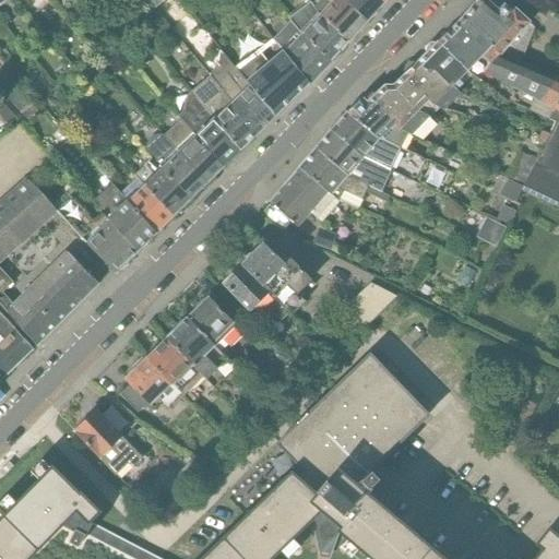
[(348,42),(366,22),(345,0),(308,0),(312,4),(348,42)]
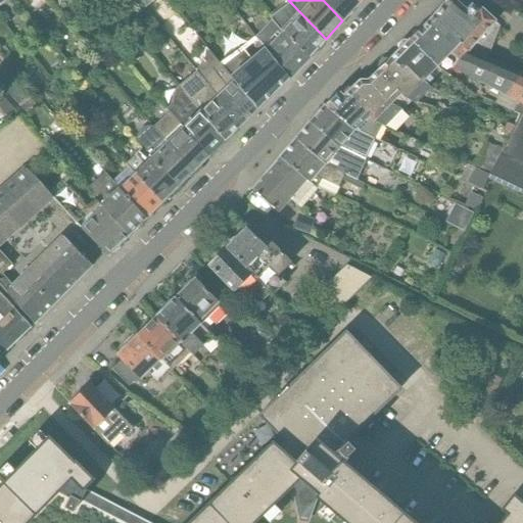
[(323,0),(342,20),(361,0),(360,0),(323,0)]
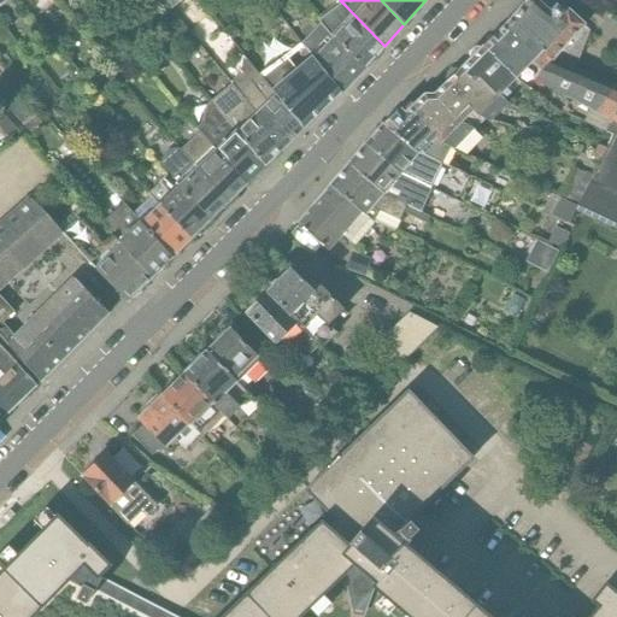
[(539,46),(553,59),(585,27),(566,10),(564,13),(557,6),(551,13),(535,0),(528,0),(505,27),(523,42),(522,42),(533,53),(539,46)]
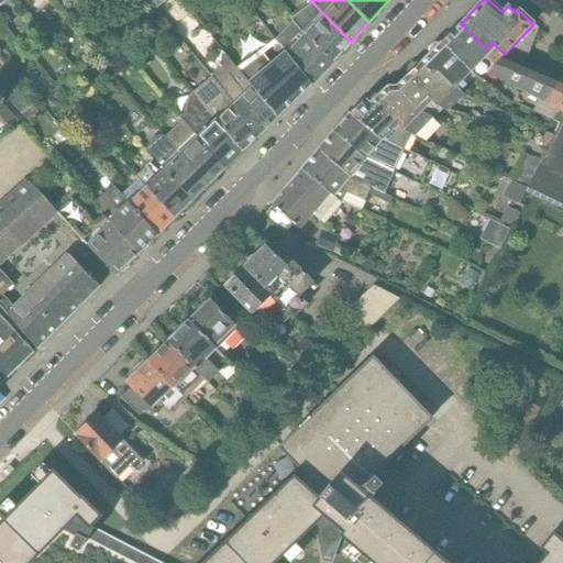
[(332,62),(351,42),(315,4),(302,19),(302,18),(296,24),(305,34),(331,64),(332,62)]
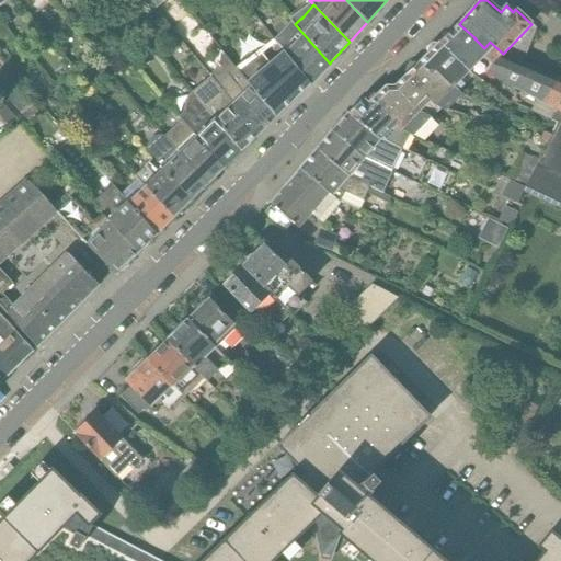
[(147,39),(153,47),(174,31),(165,23),(147,39)]
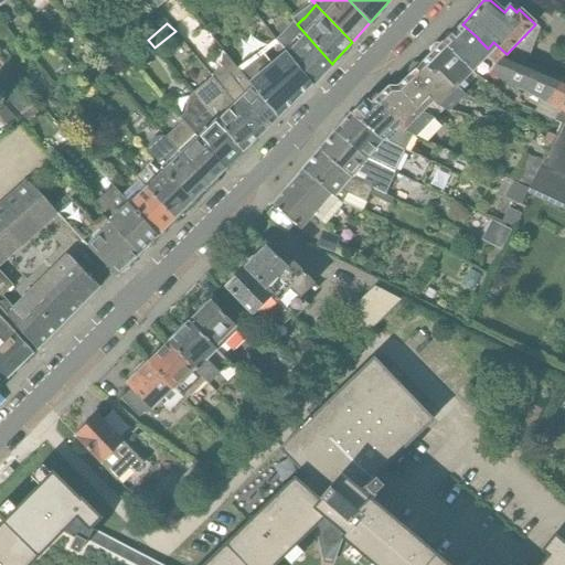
[(118,38),(125,48),(142,32),(136,24),(118,38)]
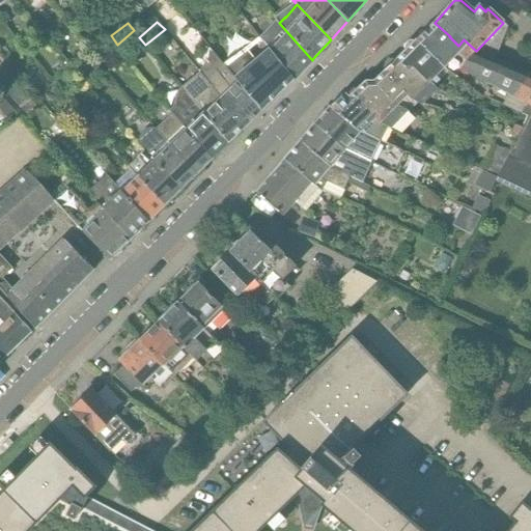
[(465,61),(476,51),(464,39),(458,46),(449,36),(450,36),(435,23),(429,28),(428,27),(417,38),(445,67),(457,54),(465,61)]
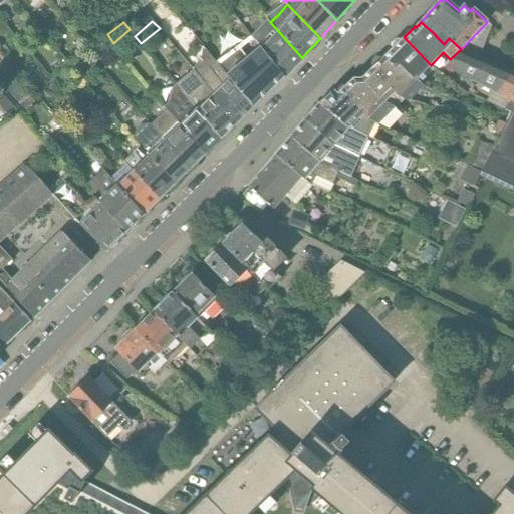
[(284,77),(302,58),(278,31),(261,48),(284,77)]
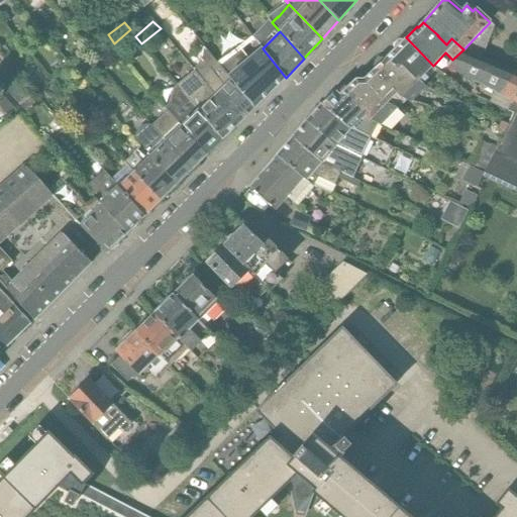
[(425,74),(433,66),(406,37),(405,38),(404,40),(403,39),(399,39),(394,43),(394,47),(395,48),(391,54),(423,85),(428,78),(425,74)]
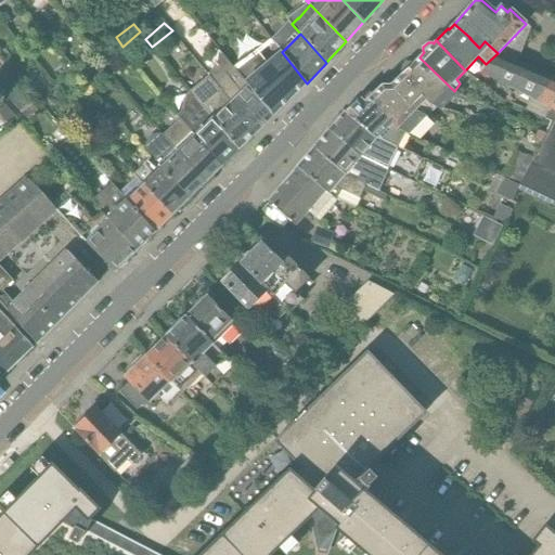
[(273,117),(235,69),(219,50),(215,64),(217,67),(207,75),(208,76),(256,133),(273,117)]
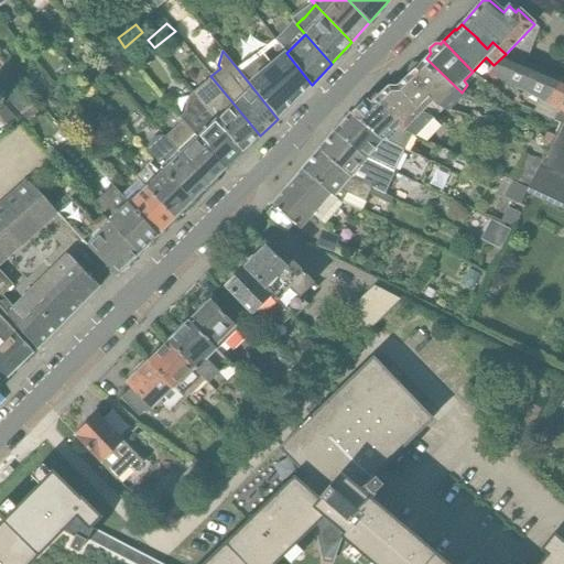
[(278,119),(312,85),(286,53),(284,51),(271,63),(261,53),(239,71),(278,119)]
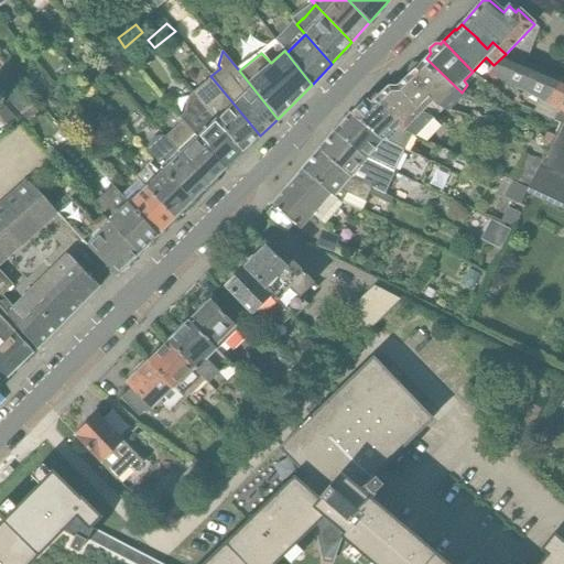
[(563,78),(527,64),(506,54),(494,65),(488,74),(559,112),(554,121),(560,123),(549,148),(543,160),(528,190),(563,206),(563,78)]
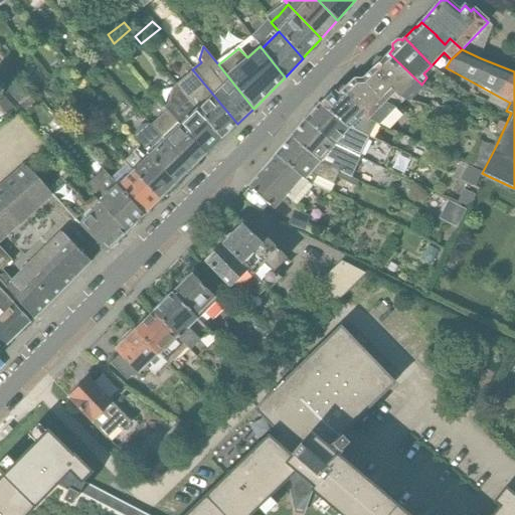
[(423,88),(421,84),(389,53),(383,59),(382,58),(378,58),(373,62),(373,66),(374,67),(363,79),(395,110),(404,100),(409,102),(423,88)]
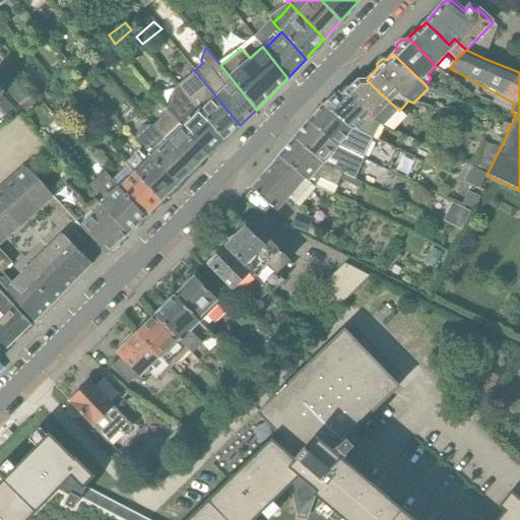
[(222,141),(240,125),(195,71),(178,85),(190,101),(222,141)]
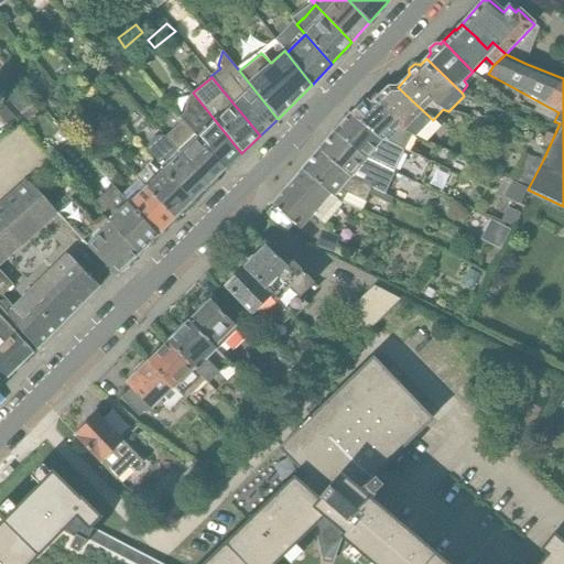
[(416,138),(433,120),(398,87),(388,86),(378,97),(380,99),(377,102),(405,132),(411,136),(416,138)]
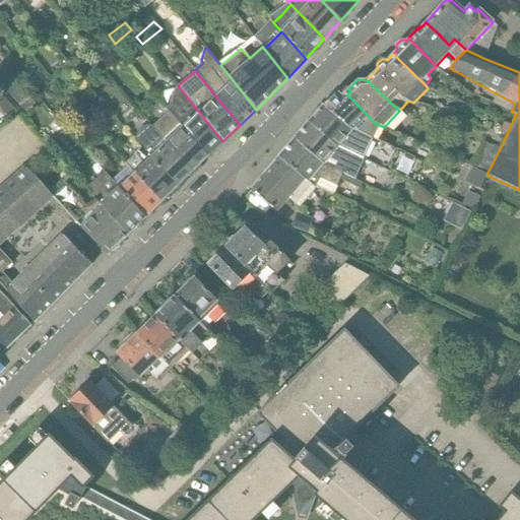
[(373,138),(379,125),(374,122),(347,94),(343,100),(336,92),(323,104),(350,127),(367,136),(373,138)]
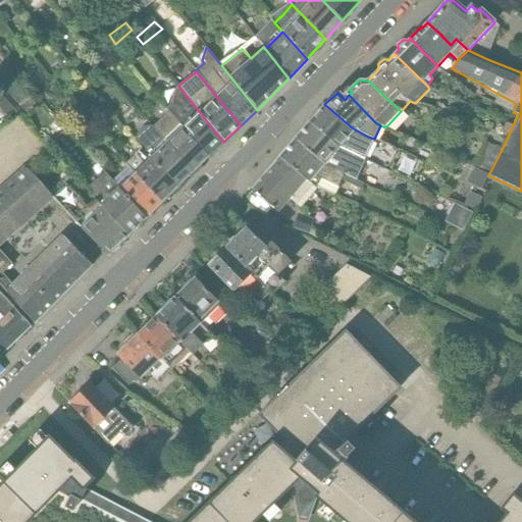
[(0,121),(6,117),(15,109),(5,98),(0,102),(0,121)]
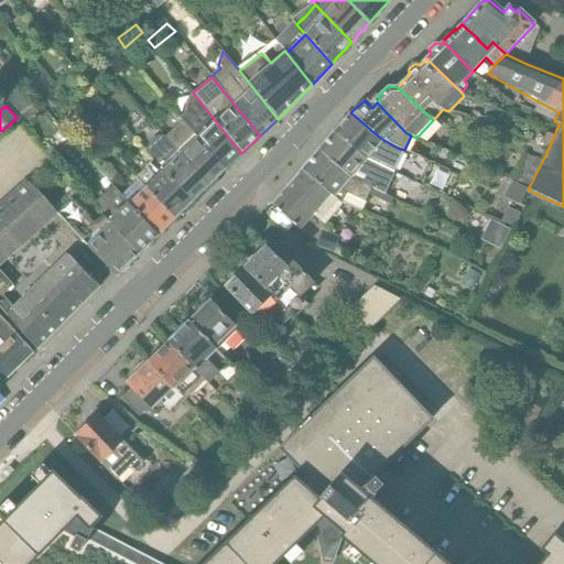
[(226,169),(241,153),(206,109),(188,127),(184,121),(182,123),(226,169)]
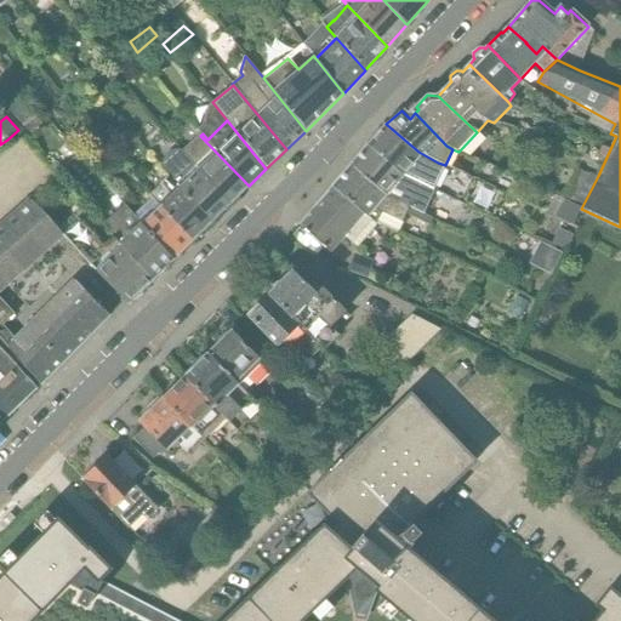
[(445,165),(438,163),(419,152),(386,124),(369,143),(404,175),(434,189),(445,165)]
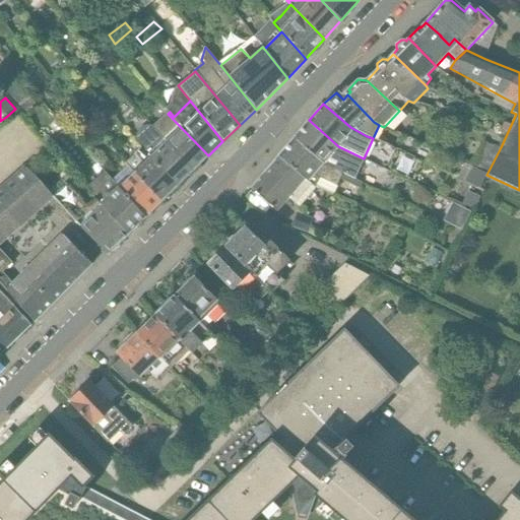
[(193,171),(208,155),(168,114),(153,126),(151,125),(149,125),(148,125),(193,171)]
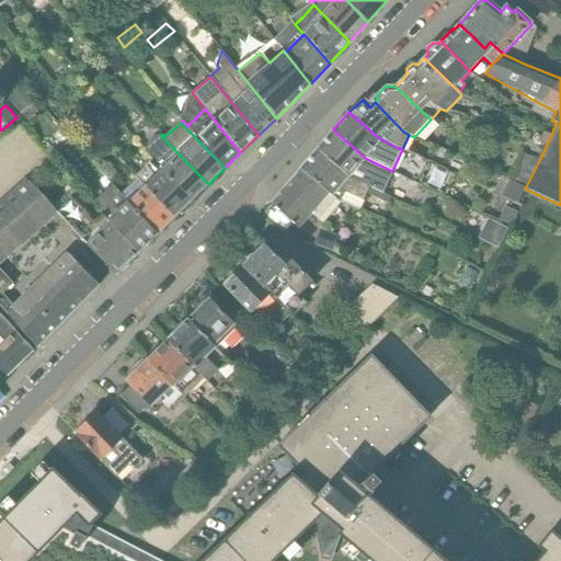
[(392,172),(392,171),(365,158),(333,129),(318,149),(351,176),(370,187),(384,193),(387,185),(393,172),(392,172)]
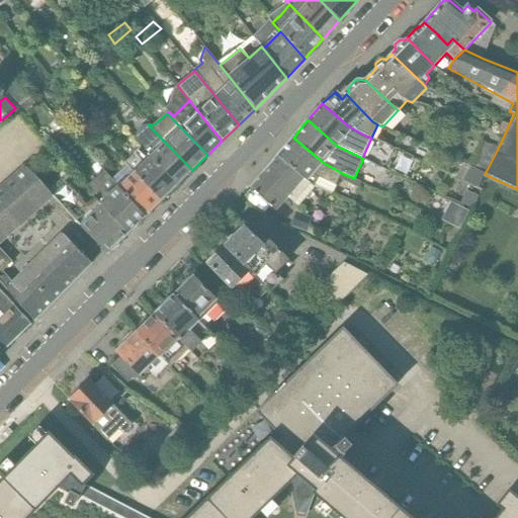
[(177,184),(192,170),(148,124),(146,124),(144,125),(142,126),(141,127),(140,128),(138,132),(137,133),(136,135),(136,136),(136,138),(136,140),(136,142),(141,147),(177,184)]
